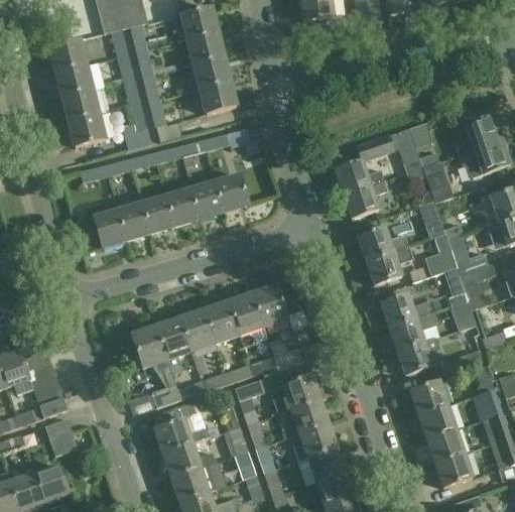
[(97,0),(99,10),(121,4),(120,0),(97,0)]
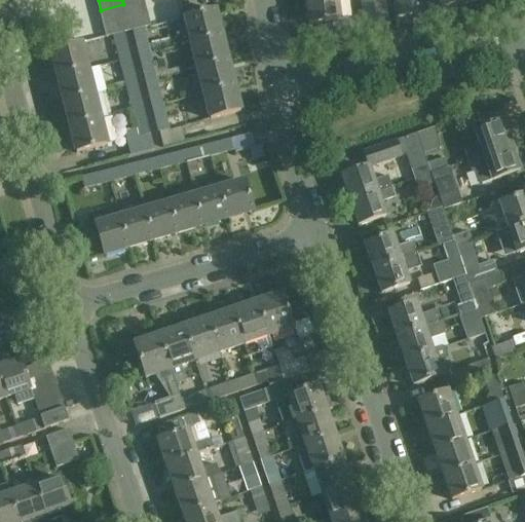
[(123,4),(126,15),(148,10),(145,0),(141,0),(123,4)]
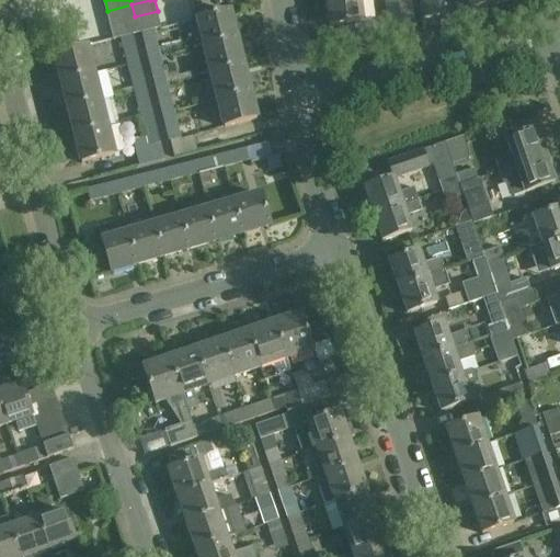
[(363,16),(361,0),(327,0),(330,23),(346,21),(349,35),(374,32),(372,15),(363,16)]
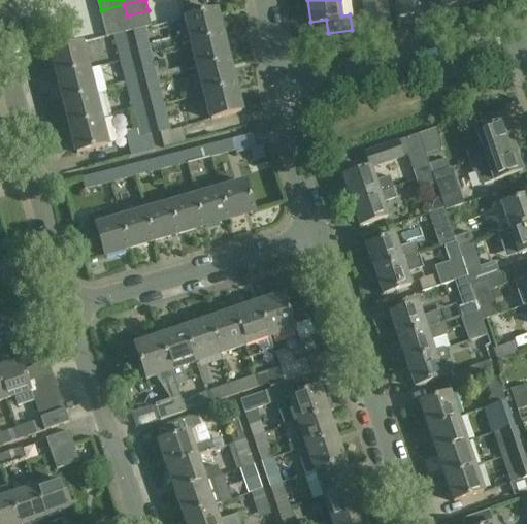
[(375,0),(379,17),(380,17),(390,14),(388,0),(375,0)]
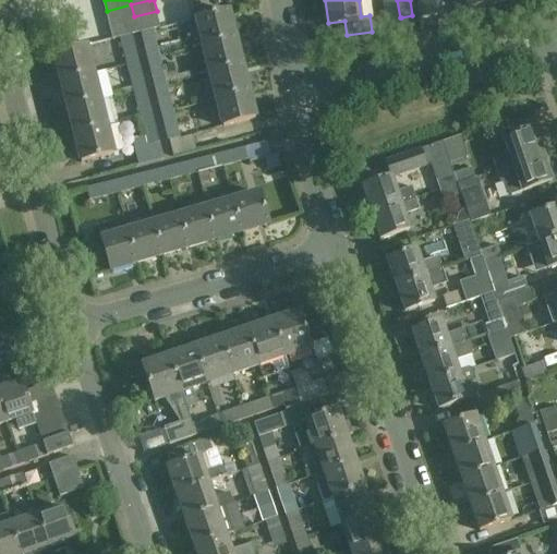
[(418,0),(420,15),(438,12),(436,0),(418,0)]
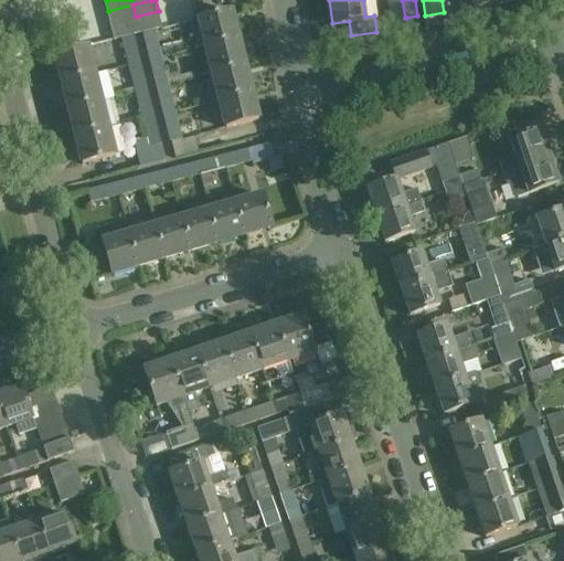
[(487,12),(486,3),(507,0),(464,0),(466,16),(487,12)]
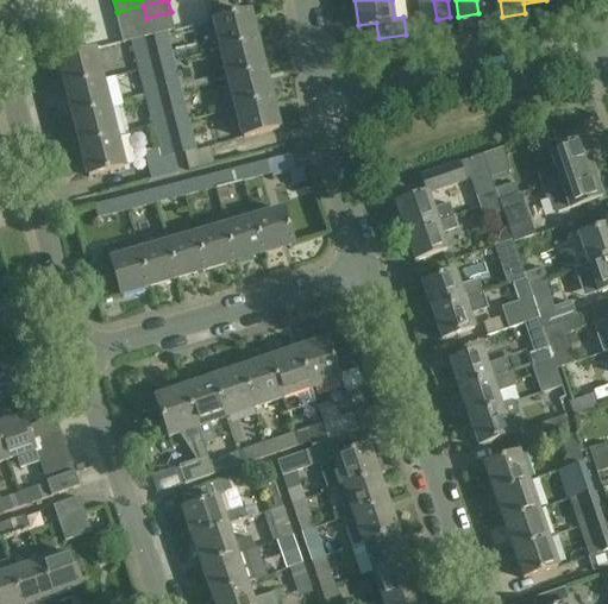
[(143,5),(117,12),(120,25),(146,18),(143,5)]
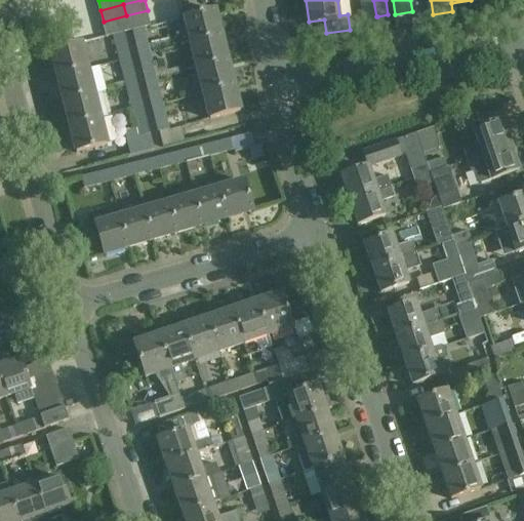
[(192,38),(223,31),(216,5),(186,12),(192,38)]
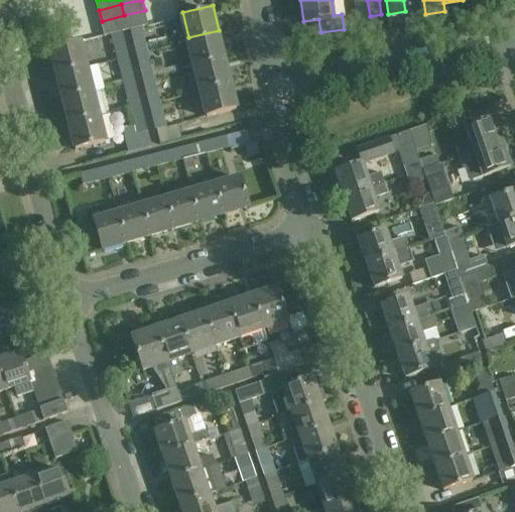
[(130,26),(142,24),(148,22),(145,10),(124,15),(127,27),(130,26)]
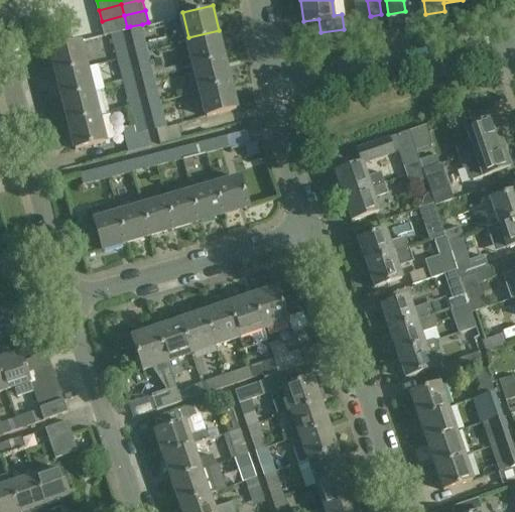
[(105,33),(111,31),(122,28),(127,27),(124,15),(102,21),(105,33)]
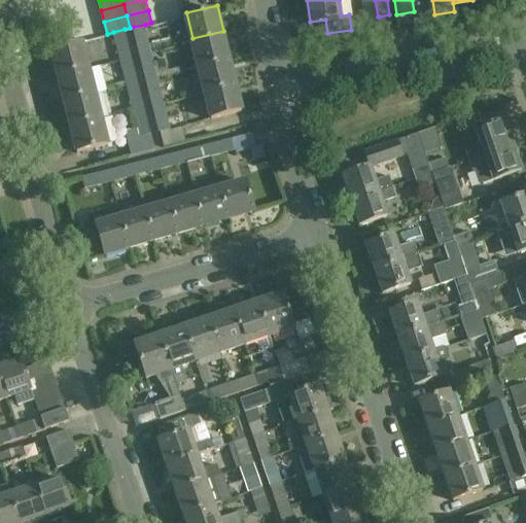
[(80,28),(85,46),(106,40),(100,22),(80,28)]
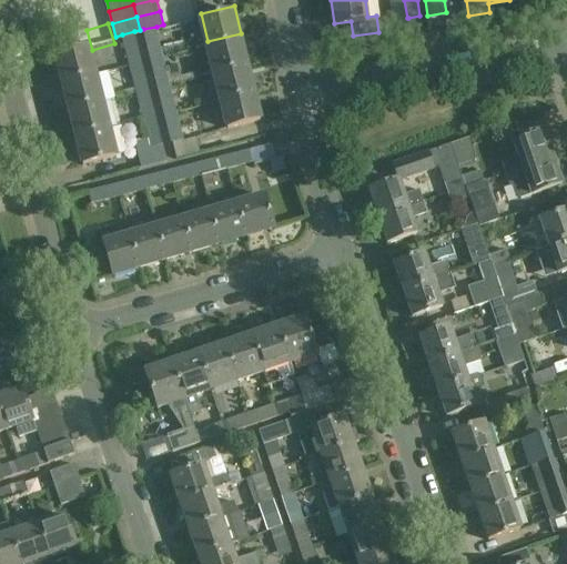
[(157,27),(143,29),(150,56),(162,52),(157,27)]
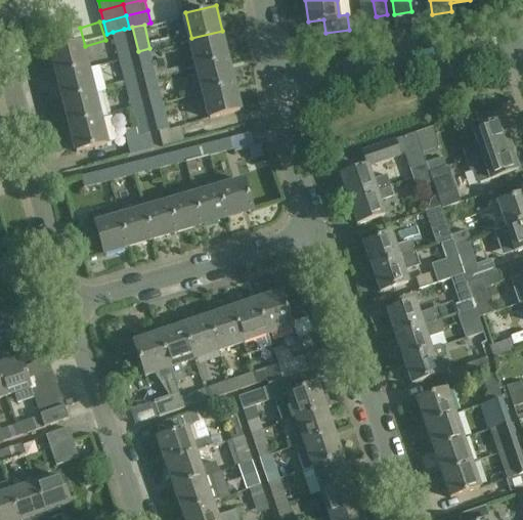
[(124,29),(113,32),(119,56),(130,53),(124,29)]
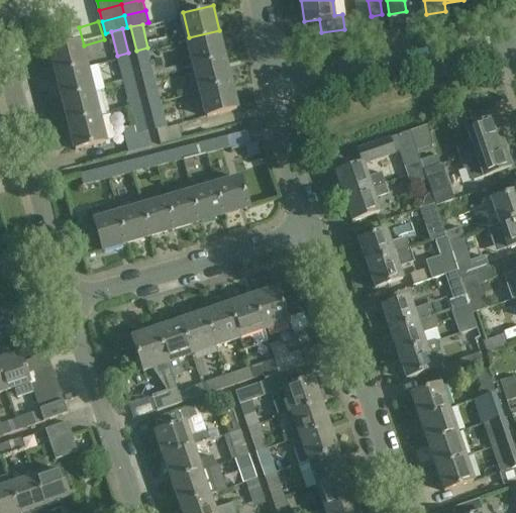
[(219,30),(189,37),(195,63),(225,56),(219,30)]
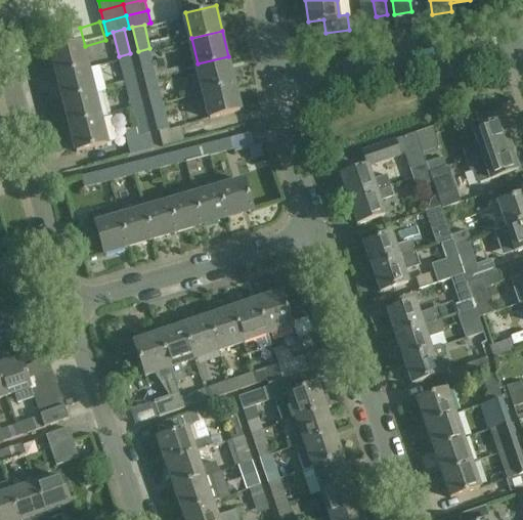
[(58,72),(89,65),(82,39),(52,46),(58,72)]
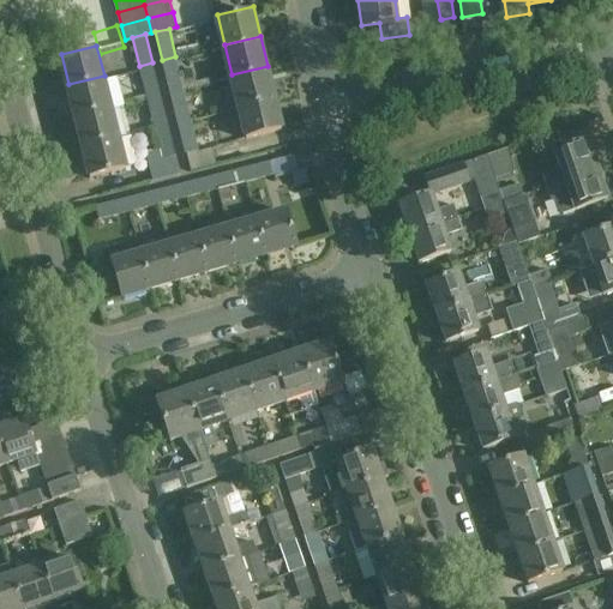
[(175,56),(162,60),(169,90),(182,86),(175,56)]
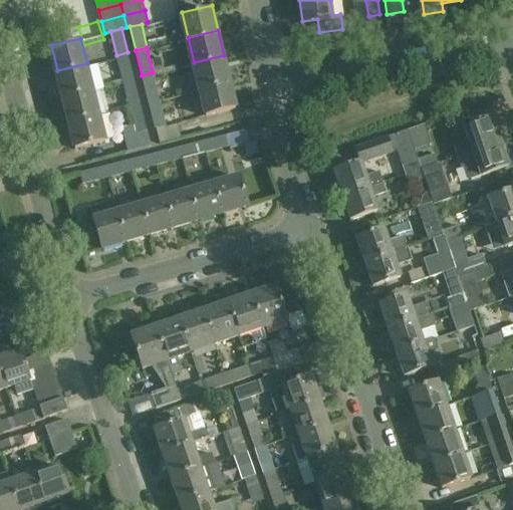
[(127,52),(116,55),(122,79),(134,76),(127,52)]
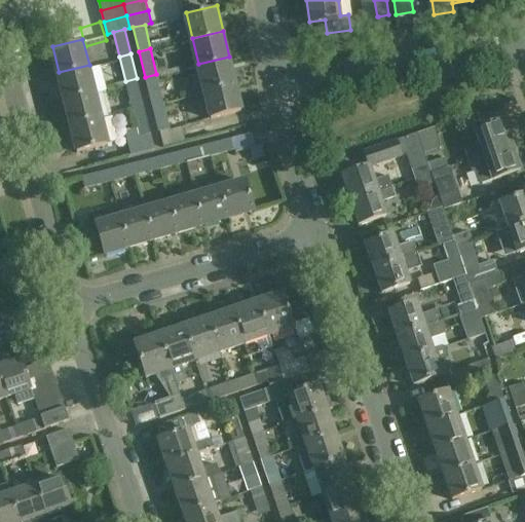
[(229,57),(198,64),(204,88),(234,81),(229,57)]
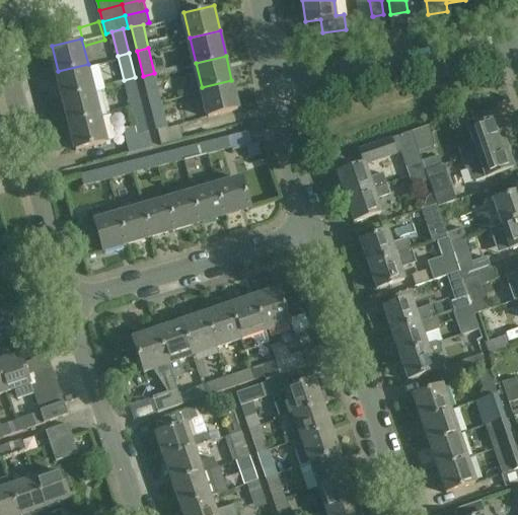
[(88,64),(58,71),(64,96),(94,88),(88,64)]
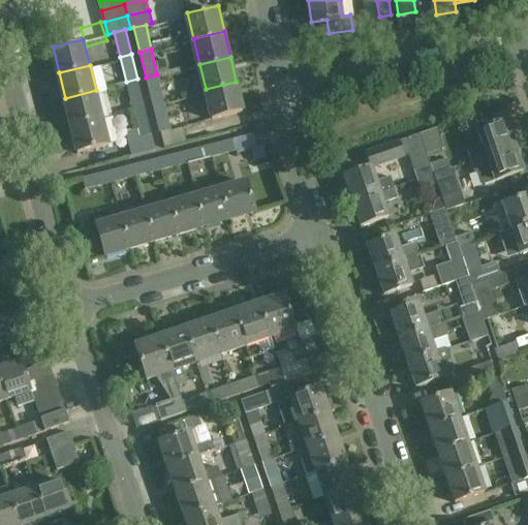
[(146,78),(152,102),(163,99),(157,74),(146,78)]
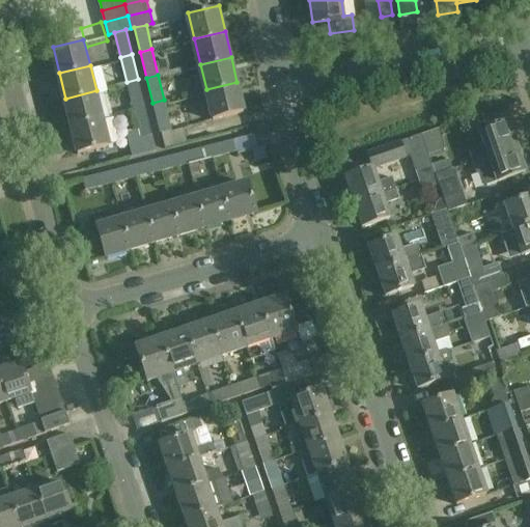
[(138,79),(127,82),(133,108),(144,105),(138,79)]
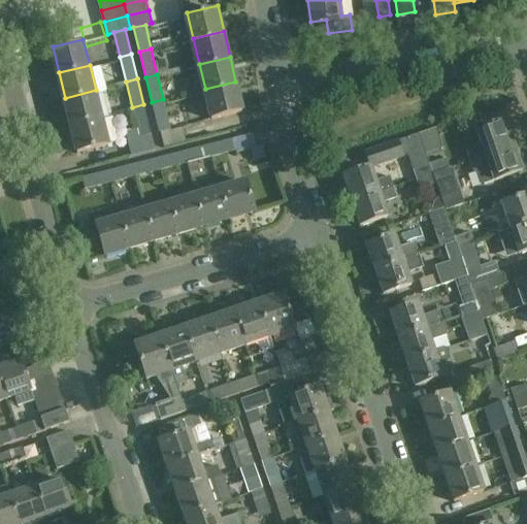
[(235,82),(205,89),(211,115),(242,107),(235,82)]
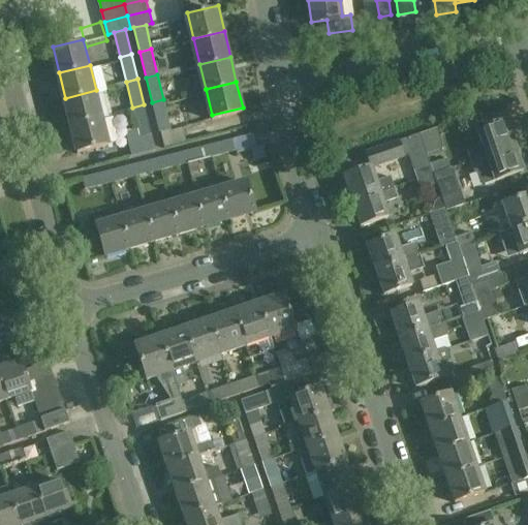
[(96,90),(65,98),(71,123),(102,116),(96,90)]
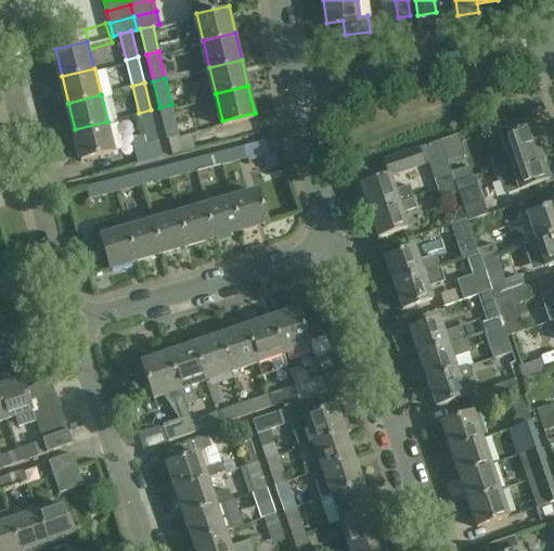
[(171,104),(159,107),(167,138),(179,135),(171,104)]
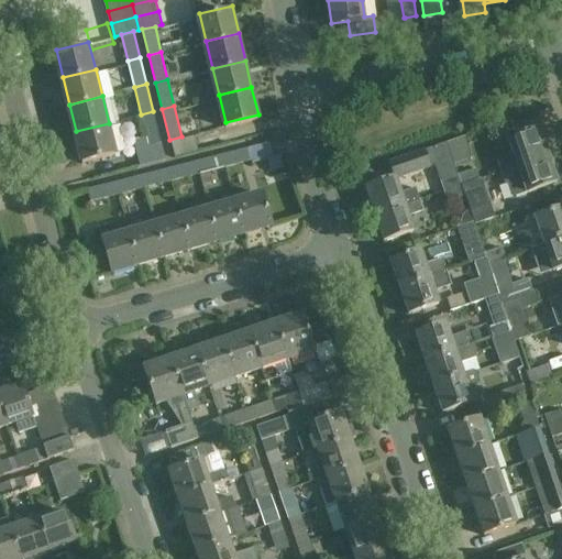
[(138,163),(165,156),(161,140),(153,111),(141,114),(145,133),(134,136),(139,151),(135,152),(138,163)]
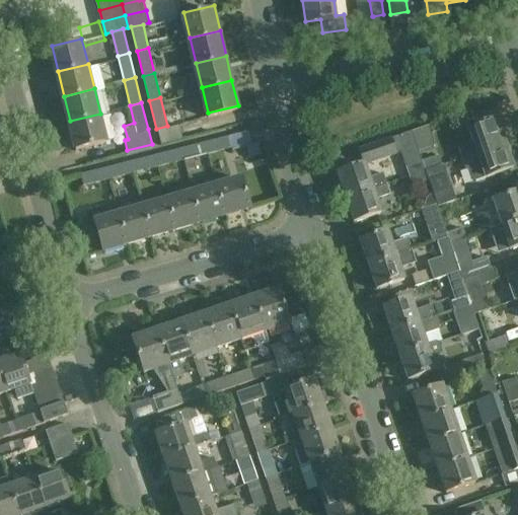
[(100,114),(70,121),(76,146),(106,139),(100,114)]
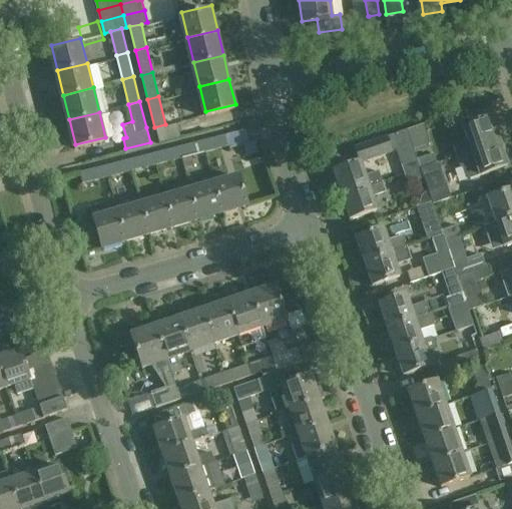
[(457,152),(459,151),(499,138),(491,115),(464,124),(468,135),(453,140),(457,152)]
